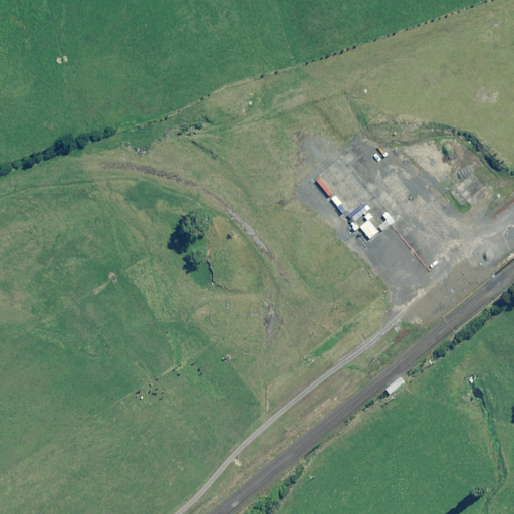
[(334,194),(322,179),(318,181),(330,196),(334,194)]
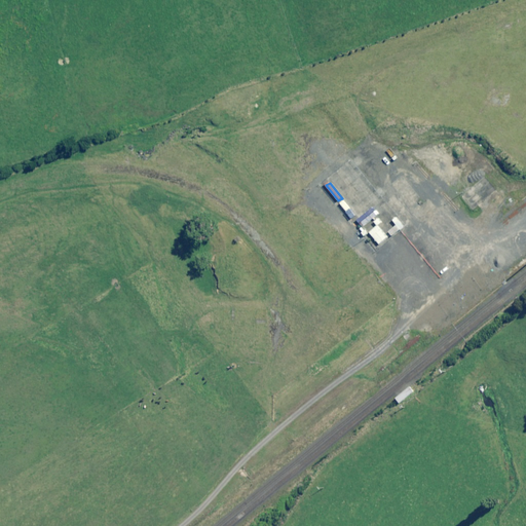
[(350,209),(344,201),(341,203),(347,212),(350,209)]
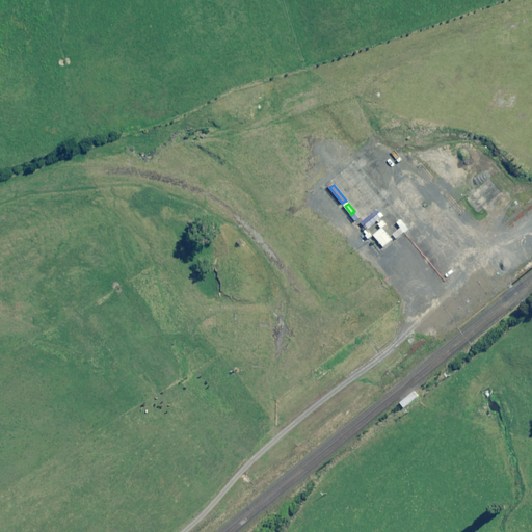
[(381,217),(376,211),(362,223),(367,230),(381,217)]
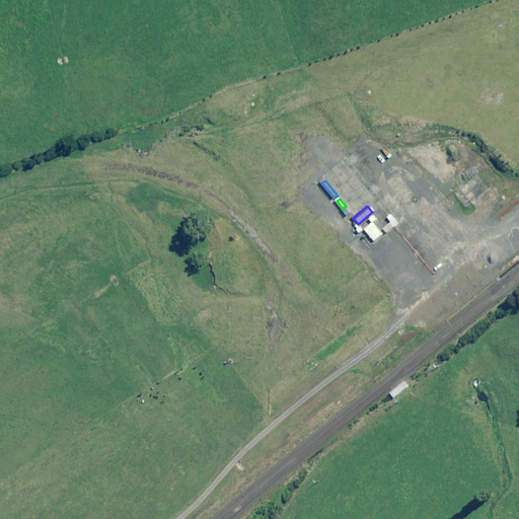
[(387,232),(394,226),(395,228),(399,224),(391,214),(387,217),(392,223),(384,229),(387,232)]
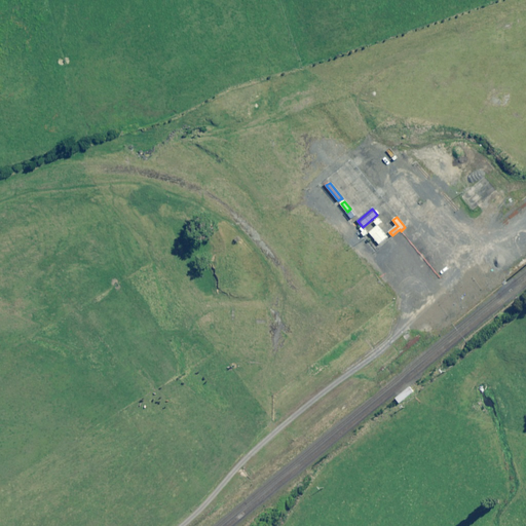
[(387,237),(378,226),(370,233),(380,245),(387,237)]
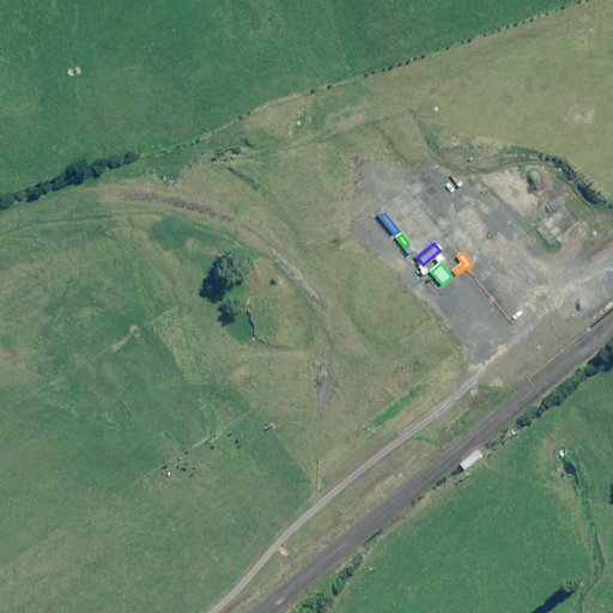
[(507,303),(502,307),(514,323),(523,316),(517,309),(513,313),(507,303)]
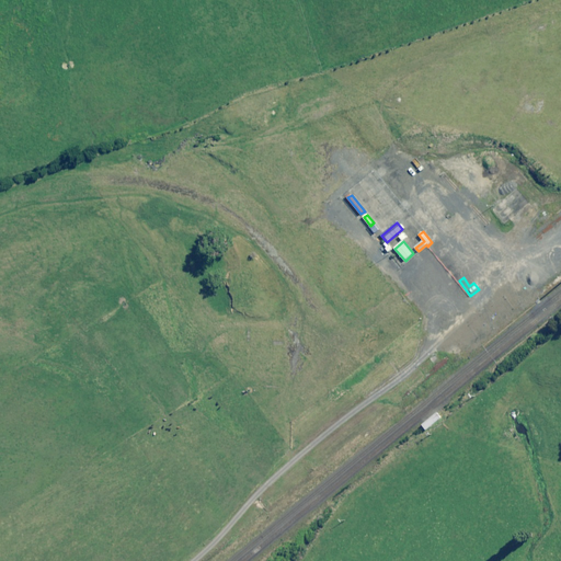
[(423,425),(427,431),(443,419),(437,413),(423,425)]
